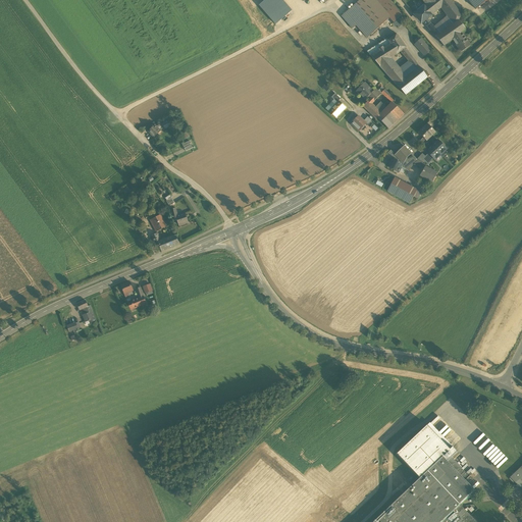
[(278,0),(264,0),(260,4),(276,24),(290,13),(278,0)]
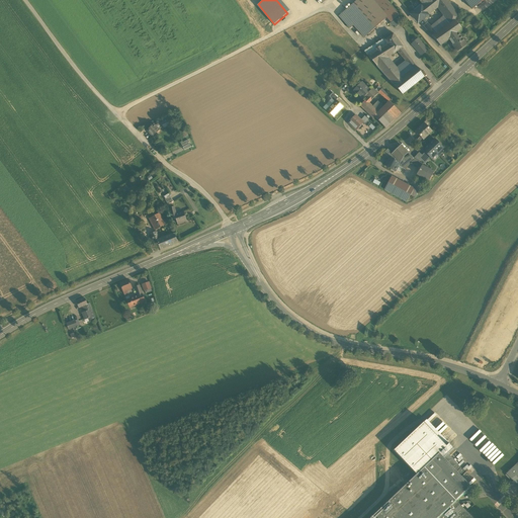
[(353,25),(364,37),(386,18),(391,22),(399,15),(384,0),(356,0),(339,16),(349,28),(353,25)]
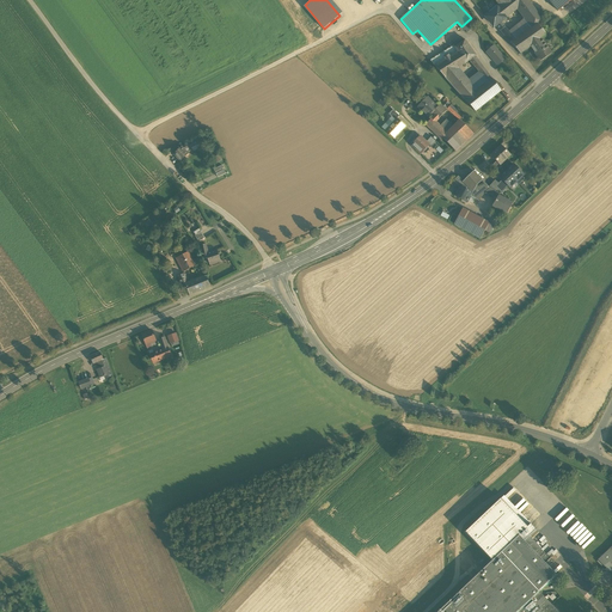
[(543,20),(527,0),(506,0),(500,6),(497,7),(506,18),(516,10),(524,19),(531,29),(538,24),(543,20)]
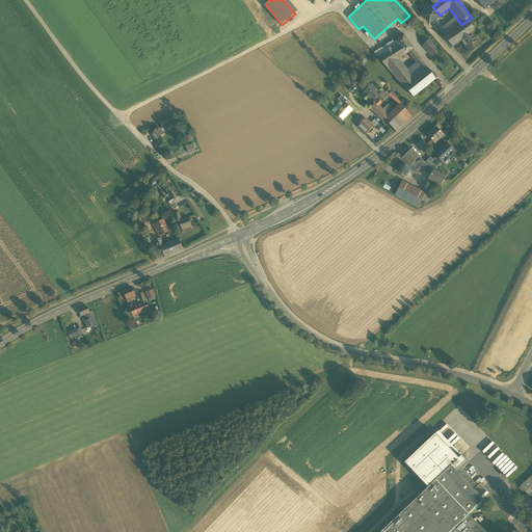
[(477,0),(484,9),(497,0),(477,0)]
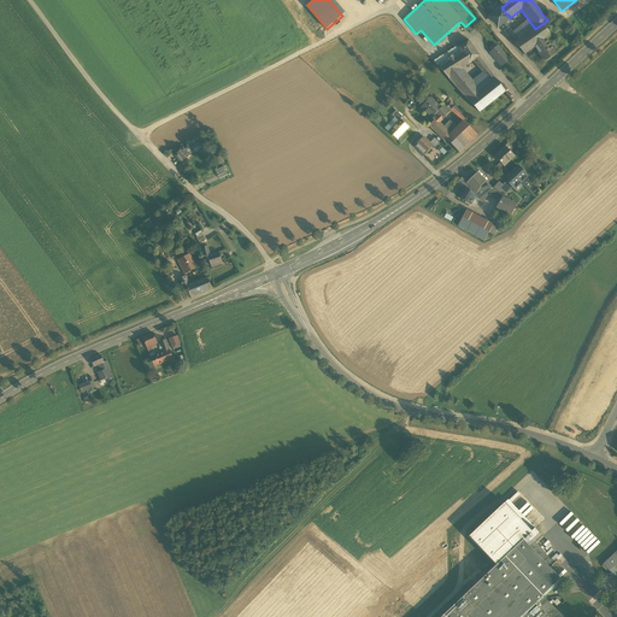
[(500,27),(505,31),(509,28),(505,23),(510,18),(501,7),(500,6),(493,12),(494,13),(489,17),(494,24),(495,23),(499,27),(500,27)]
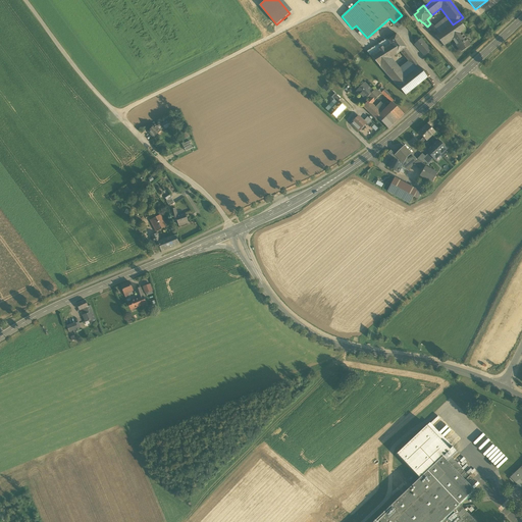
[(447,16),(435,25),(441,33),(453,24),(447,16)]
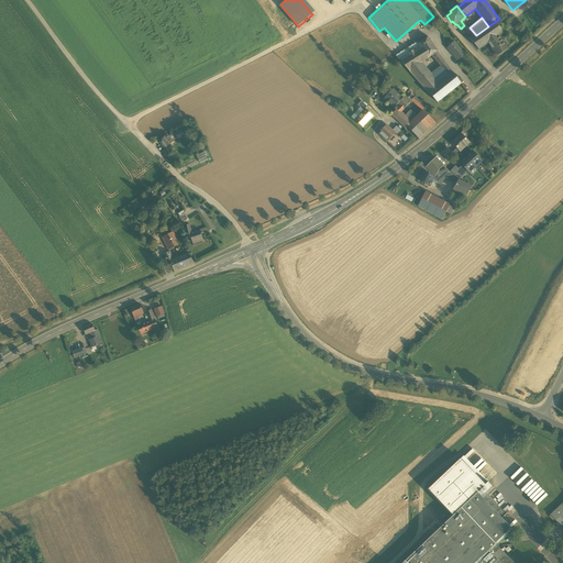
[(426,25),(429,30),(435,24),(432,20),(426,25)]
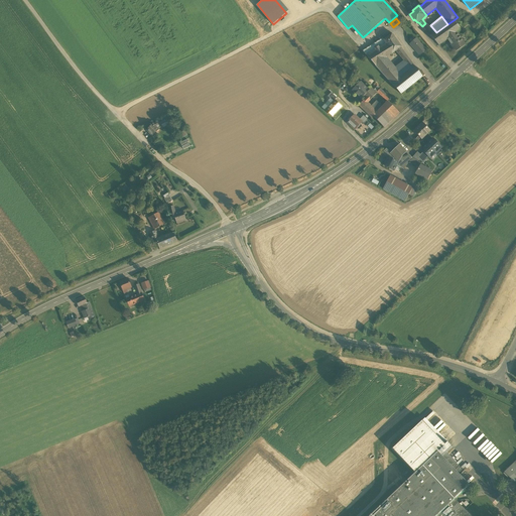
[(461,30),(454,20),(447,24),(436,32),(430,36),(438,45),(449,38),(457,33),(461,30)]
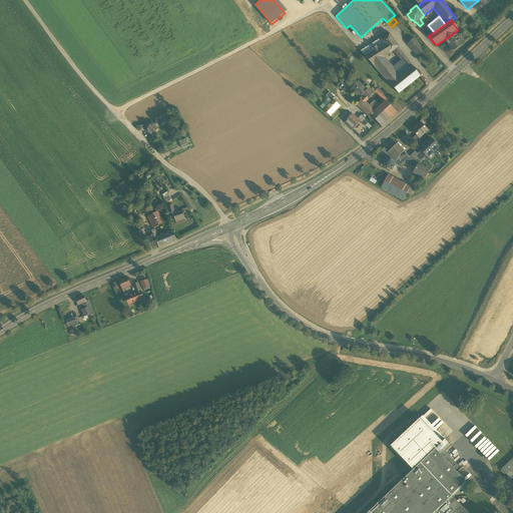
[(423,30),(428,36),(434,32),(428,25),(423,30)]
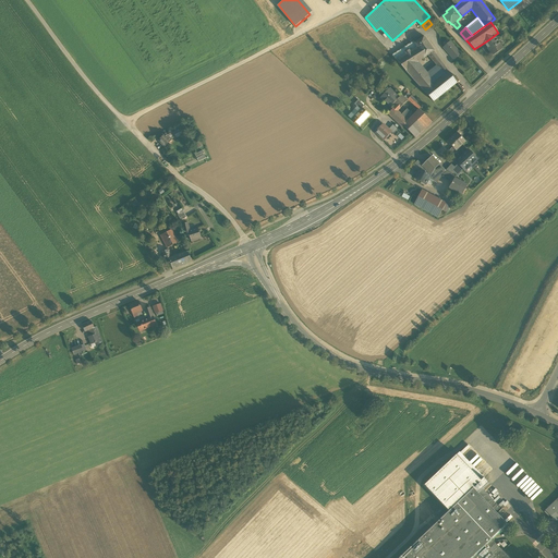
[(428,55),(433,61),(437,58),(433,51),(435,51),(424,36),(415,43),(414,44),(424,58),(428,55)]
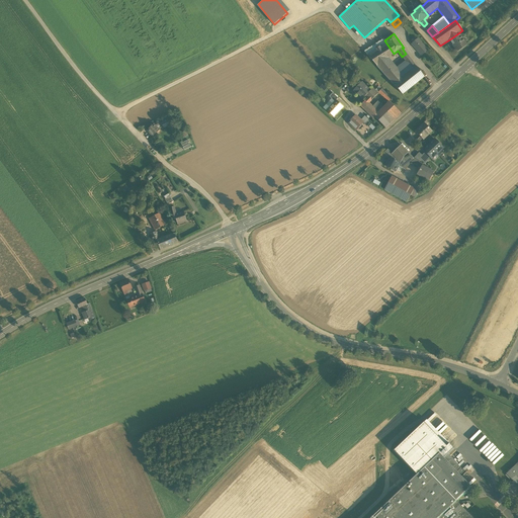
[(451,38),(453,41),(460,35),(458,33),(451,38)]
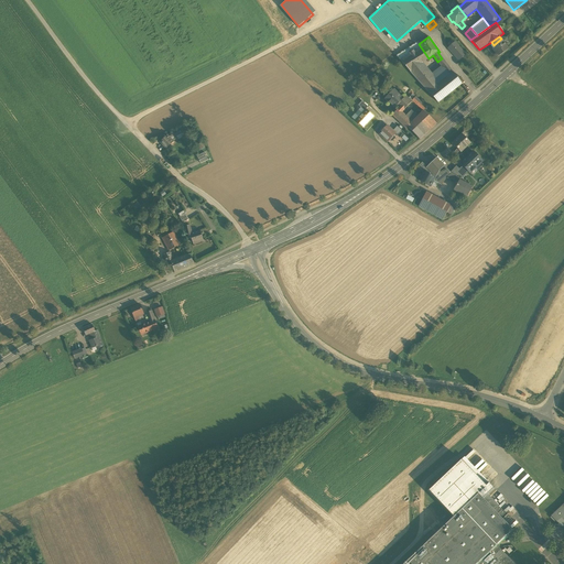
[(492,50),(497,56),(508,49),(501,39),(494,45),(495,47),(492,50)]
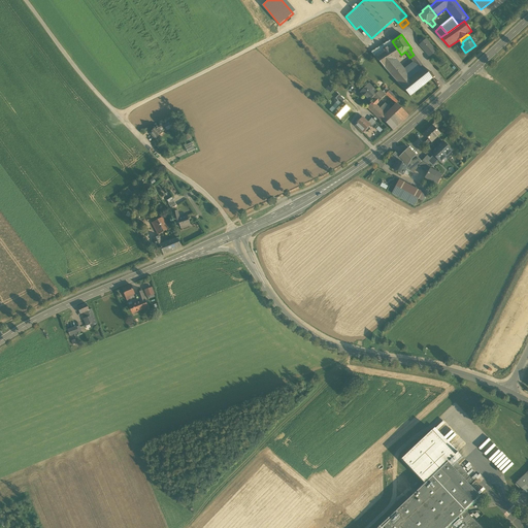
[(375,58),(385,67),(395,59),(401,55),(392,41),(393,40),(392,39),(387,42),(391,47),(375,58)]
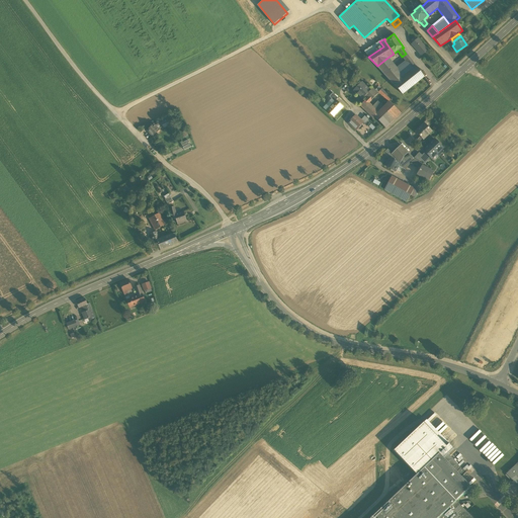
[(412,45),(421,56),(427,50),(418,38),(412,45)]
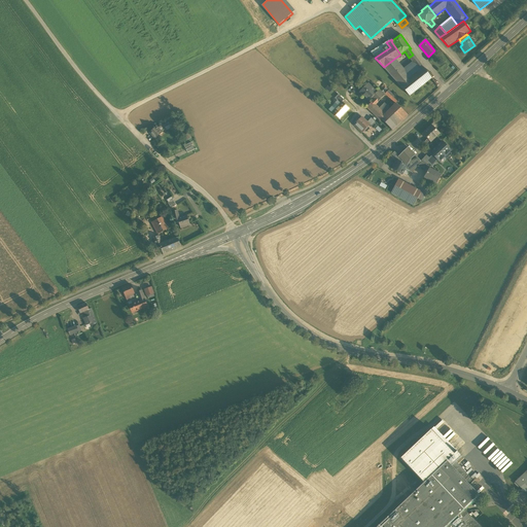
[(371,53),(375,58),(390,47),(386,42),(371,53)]
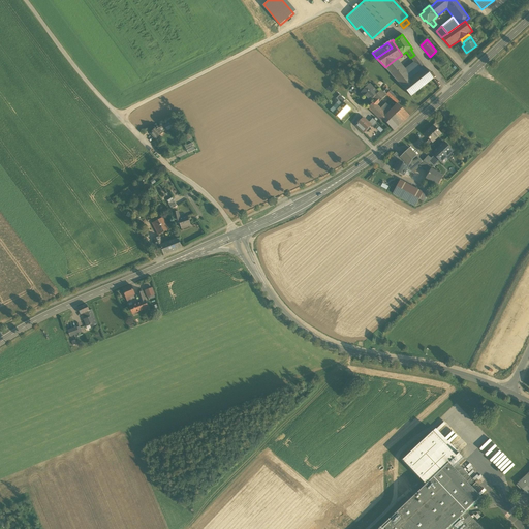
[(385,67),(402,87),(411,79),(406,71),(396,59),(385,67)]
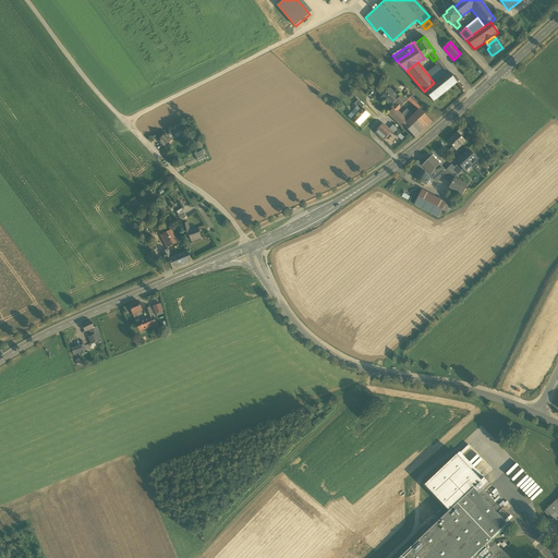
[(438,68),(444,74),(448,71),(440,62),(436,65),(438,68)]
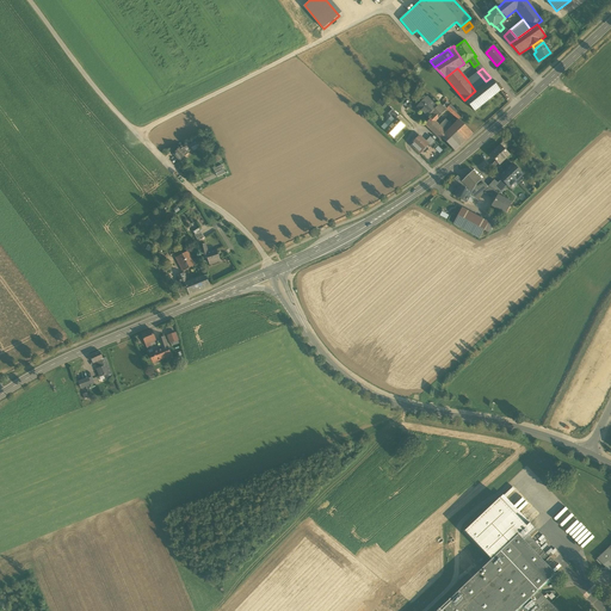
[(480,74),(469,82),(475,91),(486,81),(480,74)]
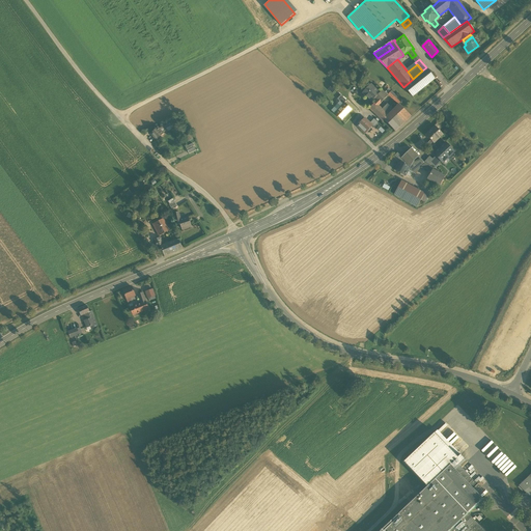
[(435,79),(426,67),(422,71),(413,79),(403,87),(413,98),(435,79)]
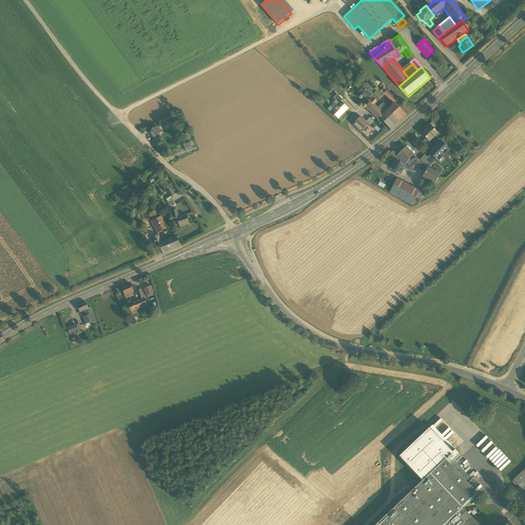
[(358,91),(367,101),(368,99),(369,98),(371,101),(374,97),(371,95),(374,92),(375,92),(378,89),(377,89),(374,91),(366,83),(358,91)]
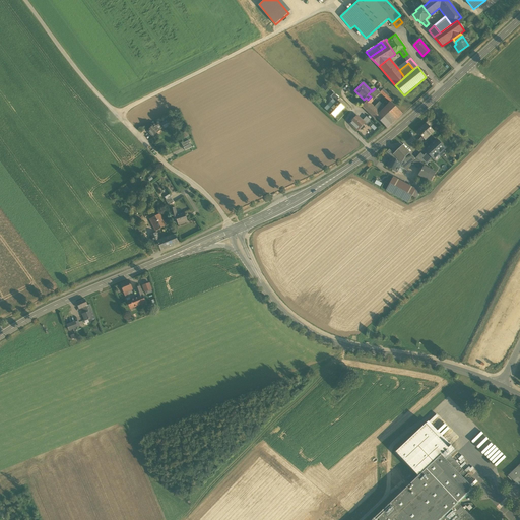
[(362,107),(365,109),(370,104),(380,93),(380,92),(379,91),(378,92),(376,90),(375,88),(372,91),(371,91),(368,94),(371,96),(368,100),(362,106),(362,107)]
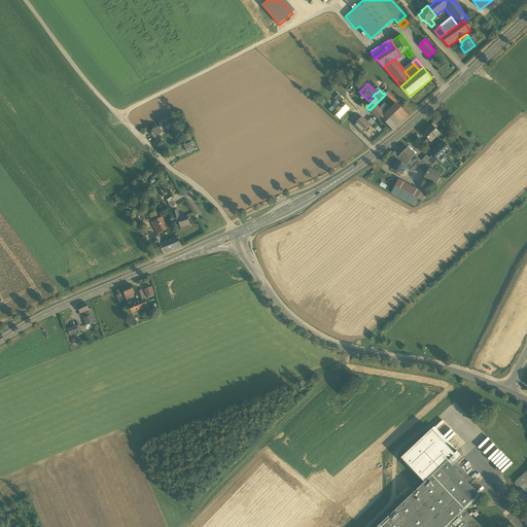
[(388,91),(385,94),(385,95),(395,103),(398,100),(388,91)]
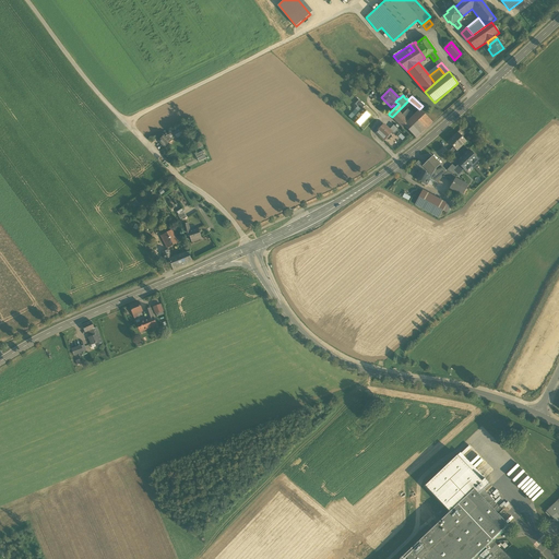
[(357,107),(360,109),(363,108),(365,106),(359,100),(355,105),(357,107)]
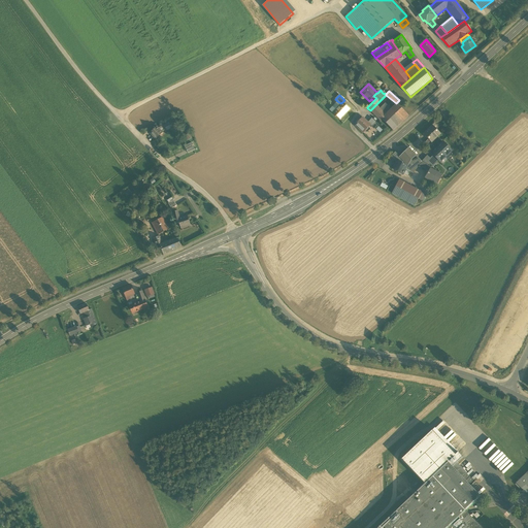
[(329,109),(333,113),(339,106),(338,106),(340,103),(337,101),(329,109)]
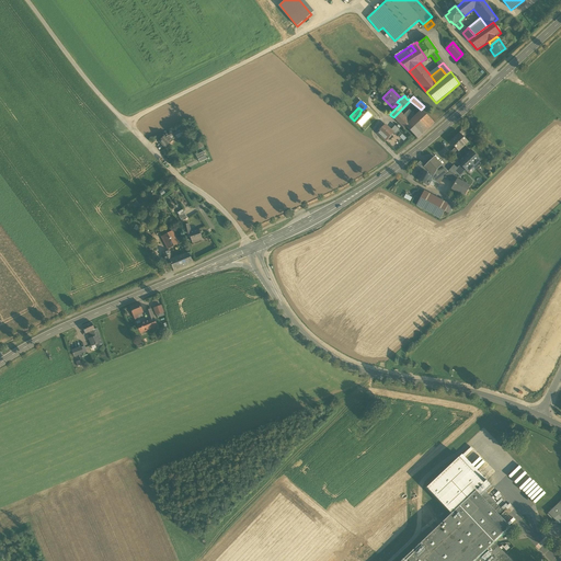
[(354,121),(361,127),(365,123),(371,115),(364,109),(362,110),(359,113),(361,113),(354,121)]
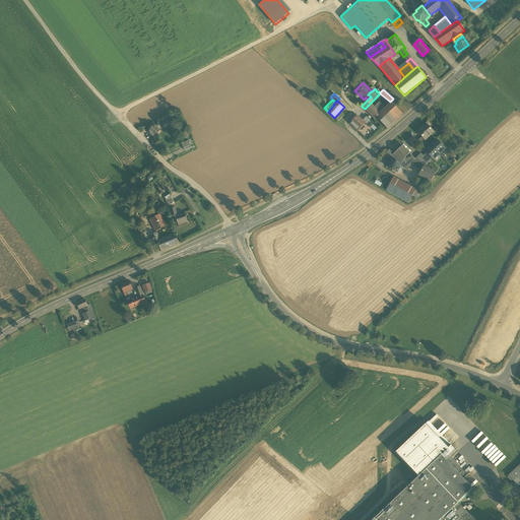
[(402,114),(390,102),(385,107),(379,113),(374,118),(374,119),(375,118),(376,117),(387,128),(402,114)]
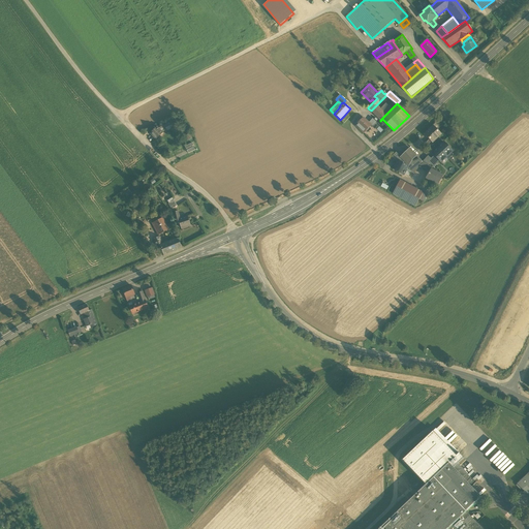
[(380,109),(385,115),(392,109),(385,103),(380,109)]
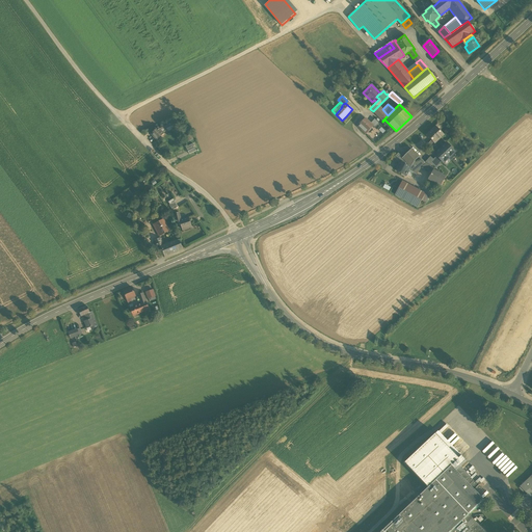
[(373,111),(376,114),(382,109),(378,106),(373,111)]
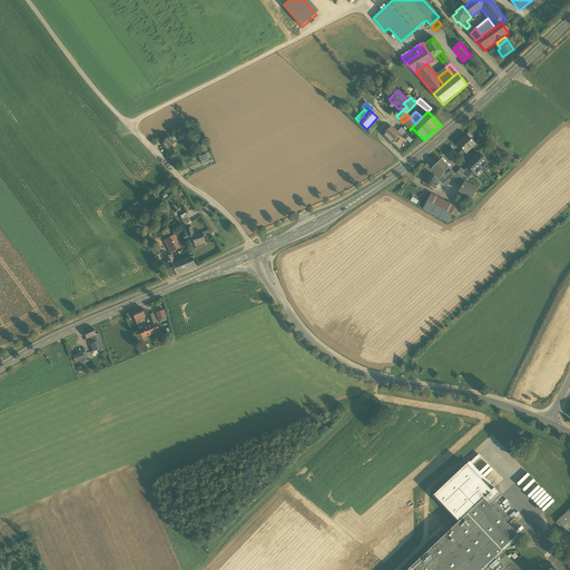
[(410,117),(403,123),(410,129),(415,124),(410,117)]
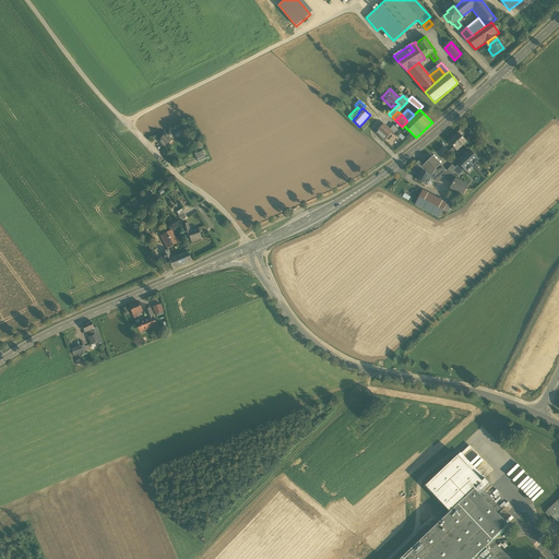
[(376,133),(384,141),(392,132),(389,130),(383,125),(376,133)]
